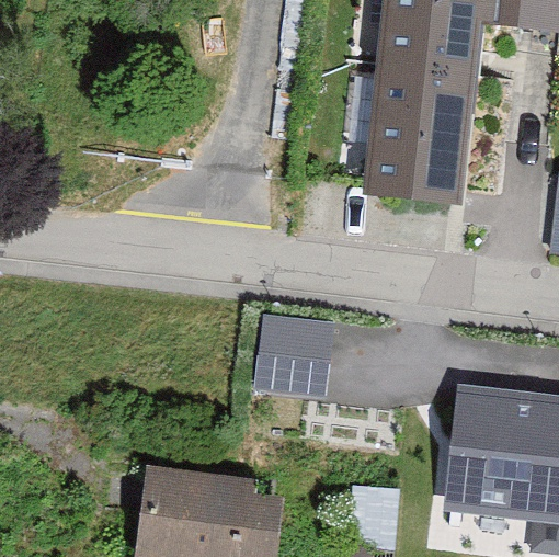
[(381,0),(361,193),(461,204),(481,20),(493,21),(495,0),(381,0)]
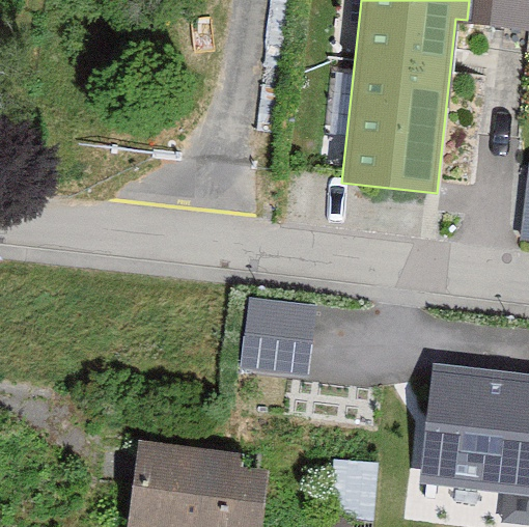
[(469,0),(467,20),(528,26),(528,0),(469,0)]
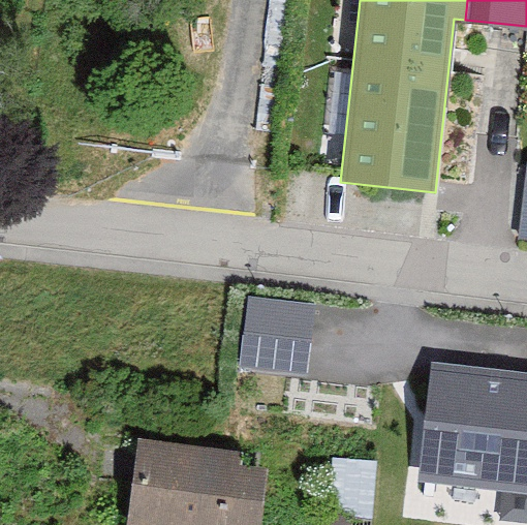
[(526,157),(526,159),(517,236),(526,236),(526,157)]
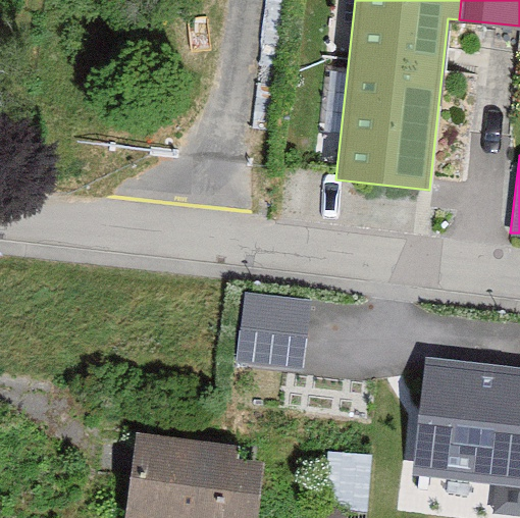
[(237,359),(299,366),(306,300),(244,294),(237,359)]
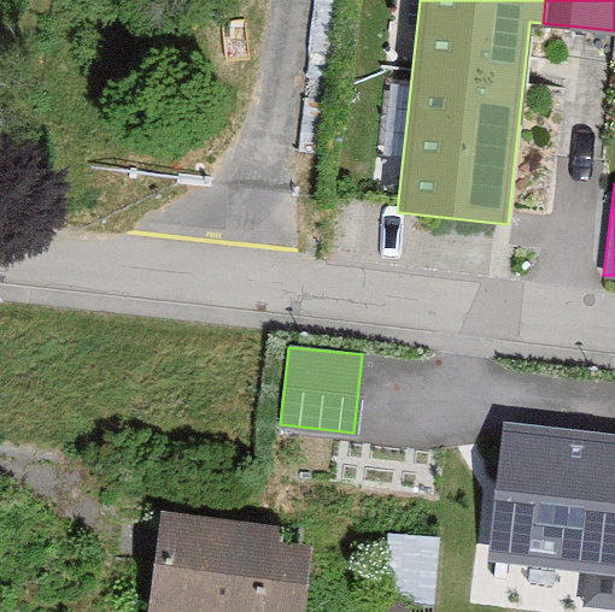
[(614,433),(502,421),(487,559),(614,572),(614,433)]
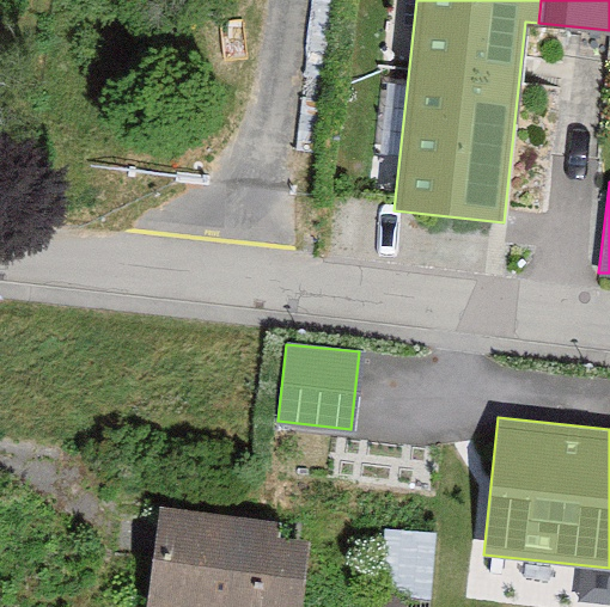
[(267,526),(152,514),(141,606),(291,606),(298,546),(264,543),(267,526)]
